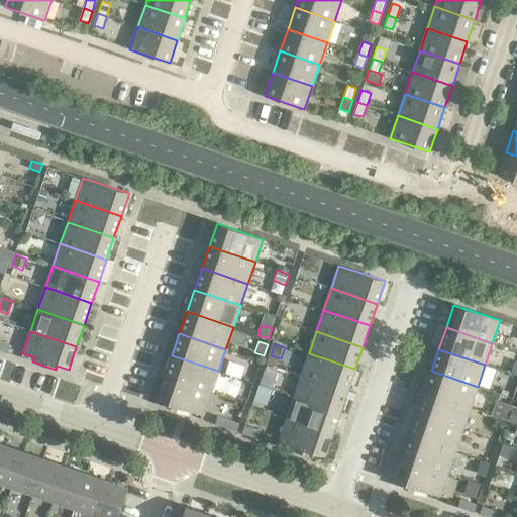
[(354,369),(309,353),(301,375),(347,391),(354,369)]
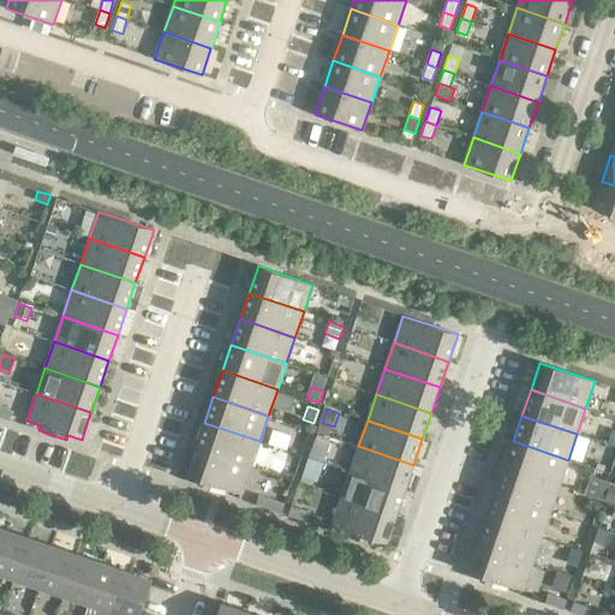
[(260,441),(204,423),(196,448),(250,467),(260,441)]
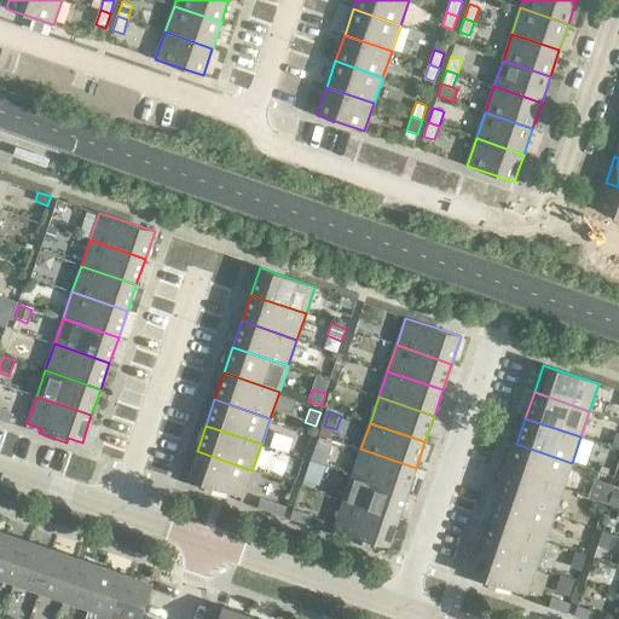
[(618,431),(614,429),(608,446),(618,449),(618,431)]
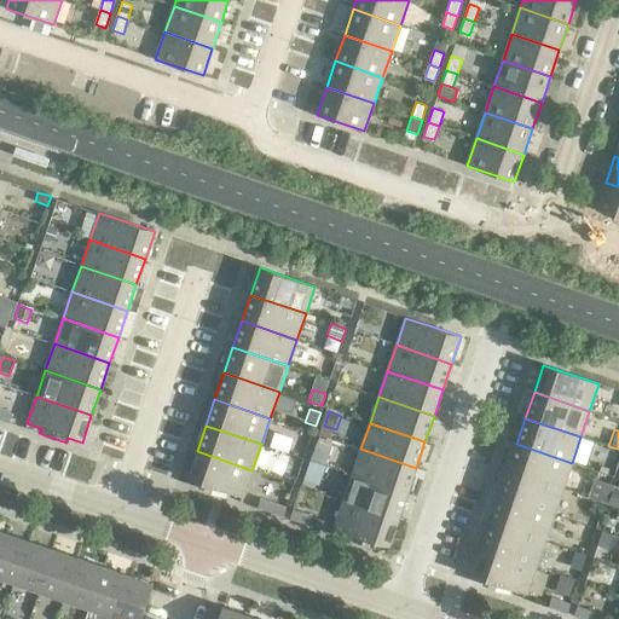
[(316,443),(310,460),(324,464),(330,447),(316,443)]
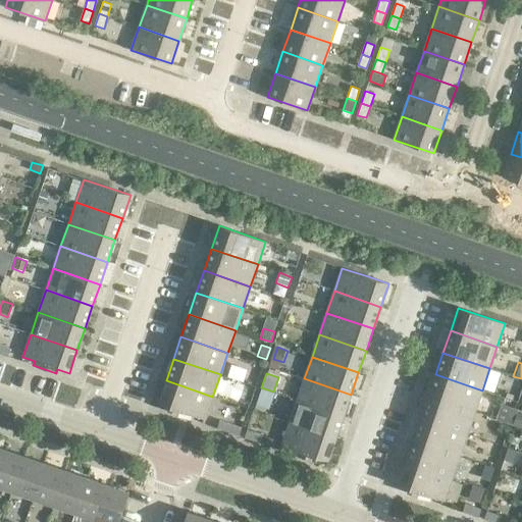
[(482,390),(435,374),(428,397),(474,412),(482,390)]
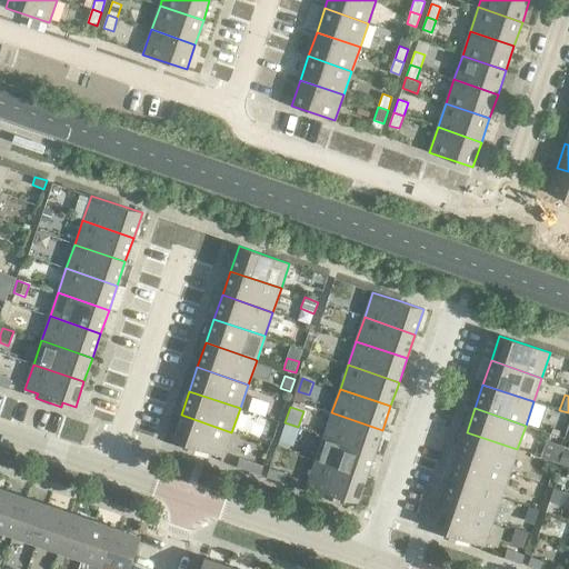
[(382,430),(331,412),(323,437),(373,453),(382,430)]
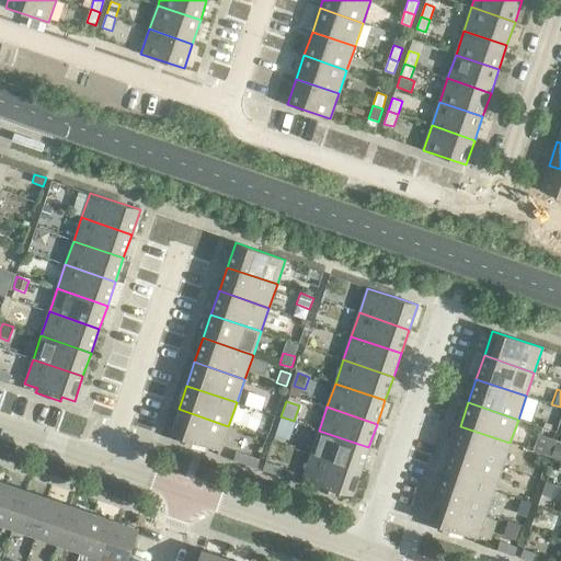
[(228,426),(179,409),(170,434),(182,438),(181,443),(206,450),(207,446),(220,450),(228,426)]
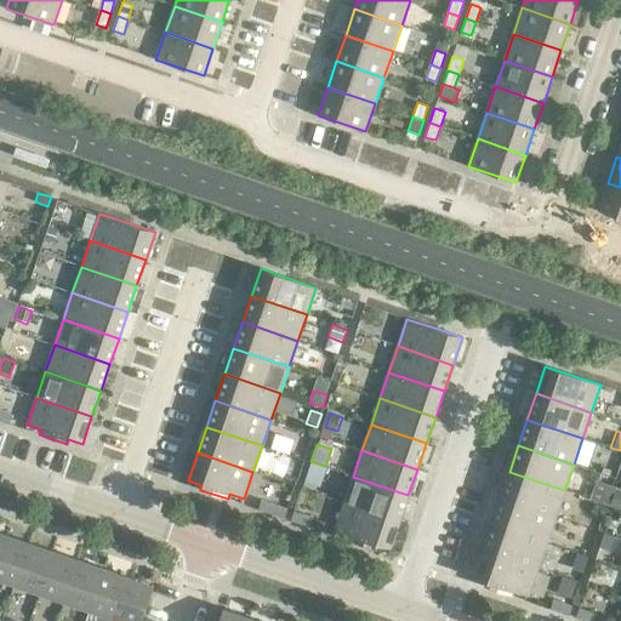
[(312,465),(305,484),(319,490),(326,469),(312,465)]
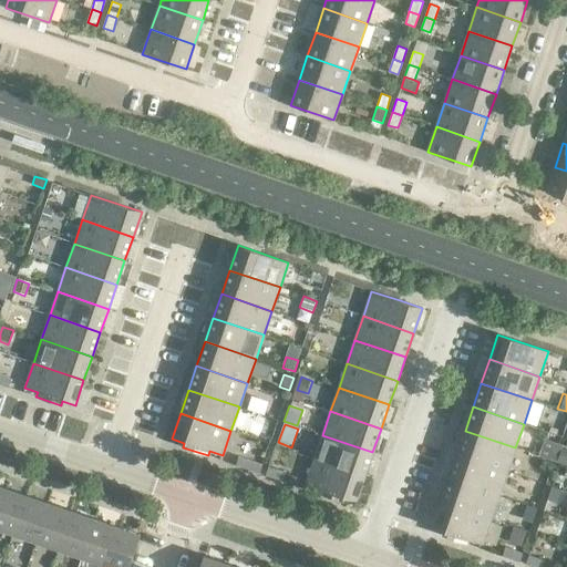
[(515,447),(465,431),(456,454),(507,472),(515,447)]
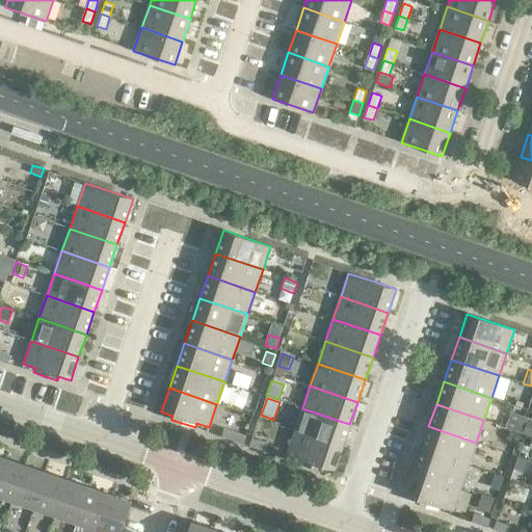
[(349,424),(302,408),(294,430),(342,447),(349,424)]
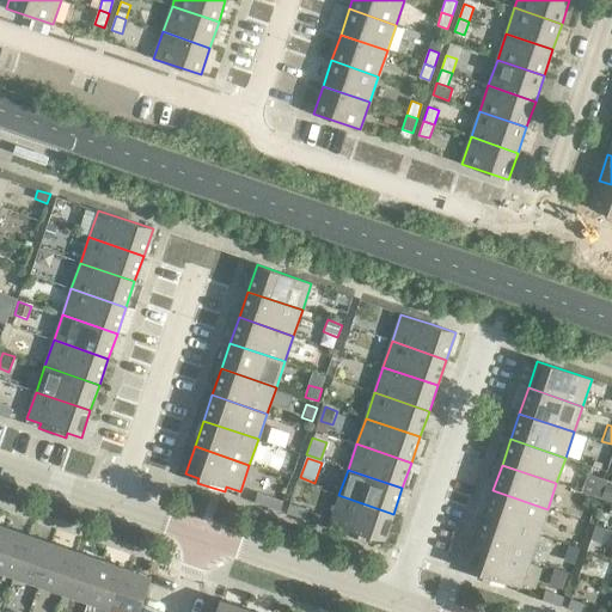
[(548,509),(493,490),(484,516),(539,534),(548,509)]
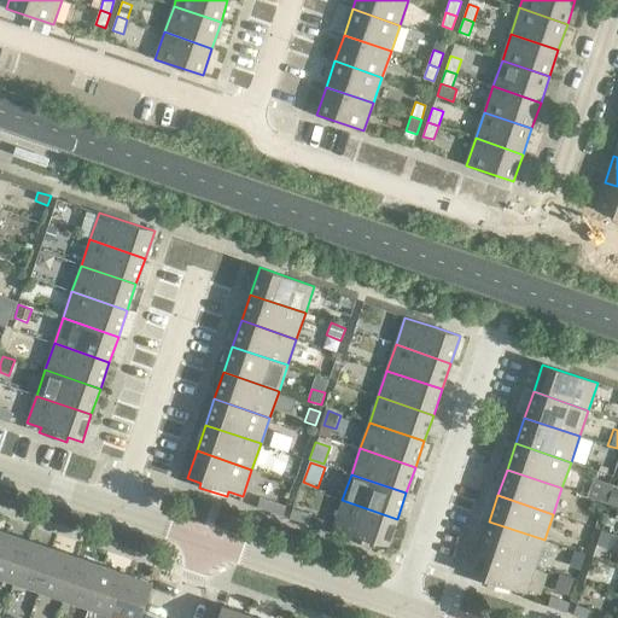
[(267,500),(264,509),(273,513),(277,503),(267,500)]
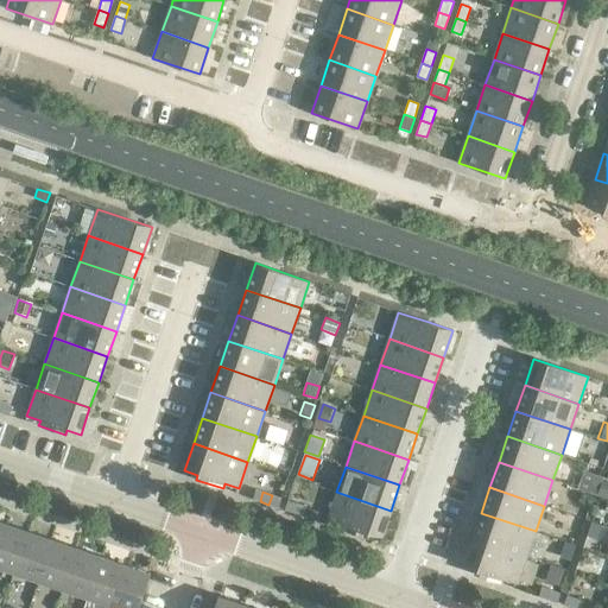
[(391,511),(336,492),(328,519),(341,524),(340,529),(367,537),(368,532),(381,537),(391,511)]
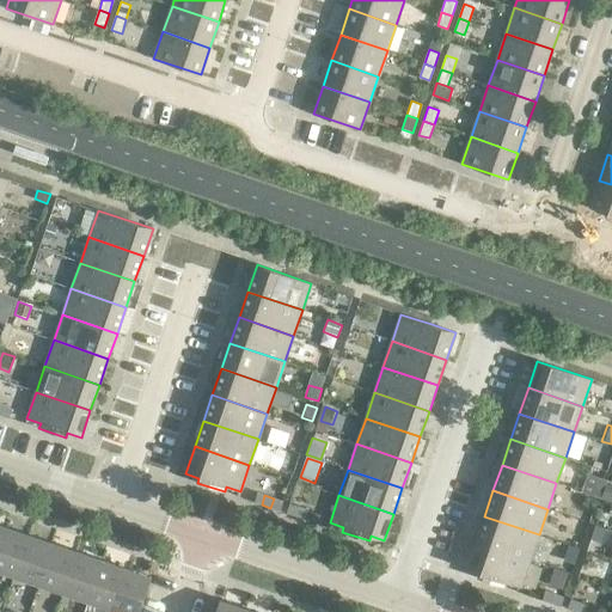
[(283,502),(274,499),(270,508),(280,510),(283,502)]
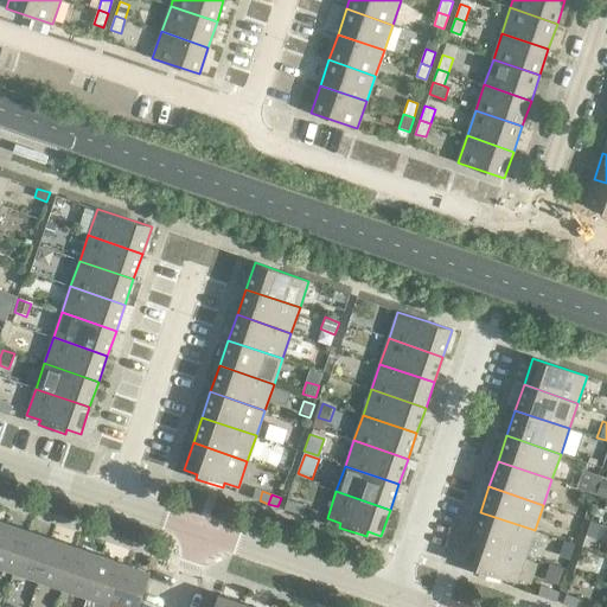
[(296,503),(287,500),(285,509),(293,512),(296,503)]
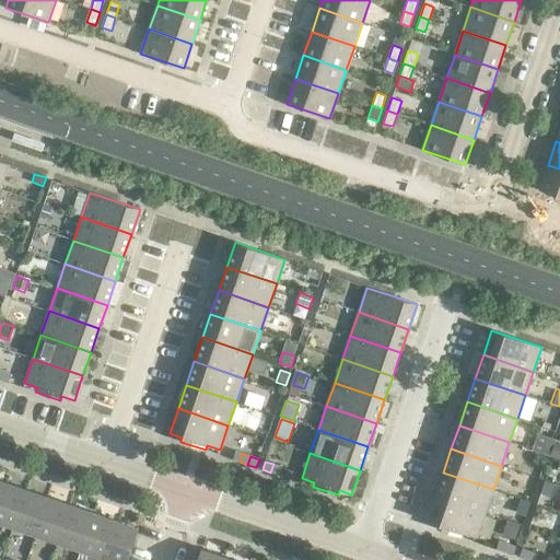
[(281,467),(273,464),(270,473),(279,475),(281,467)]
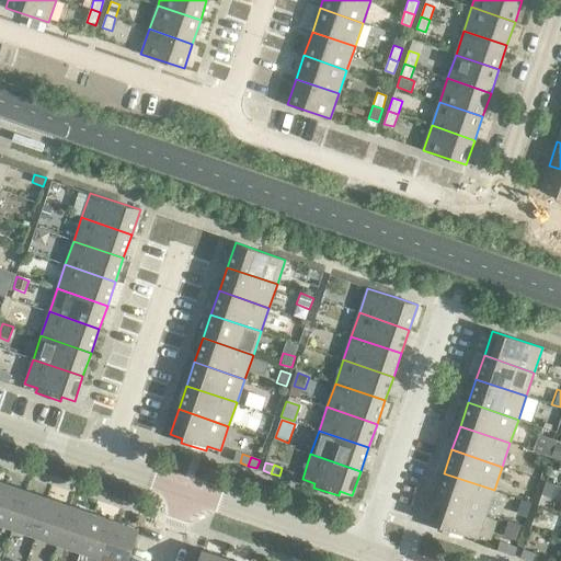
[(494,490),(444,473),(436,496),(485,514),(494,490)]
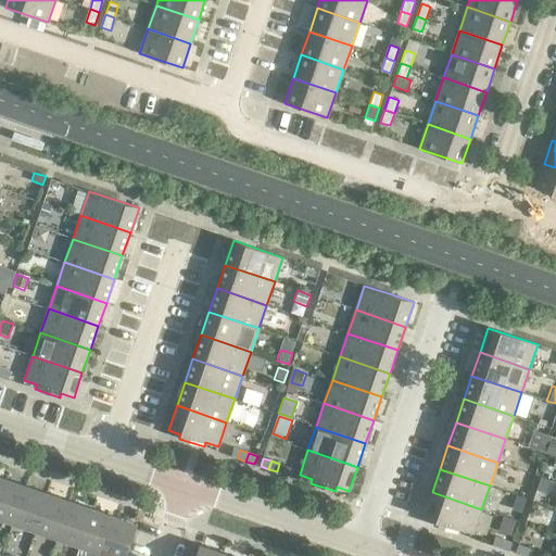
[(25,487),(3,479),(0,487),(0,518),(13,523),(25,487)]
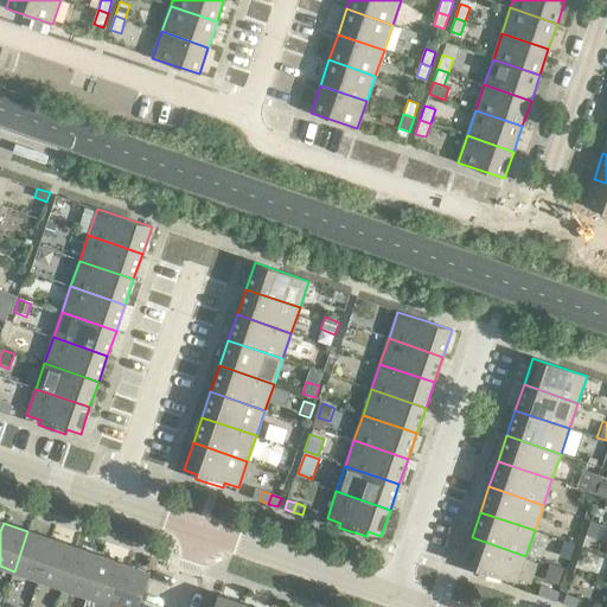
[(592,523),(587,536),(598,540),(602,526),(592,523)]
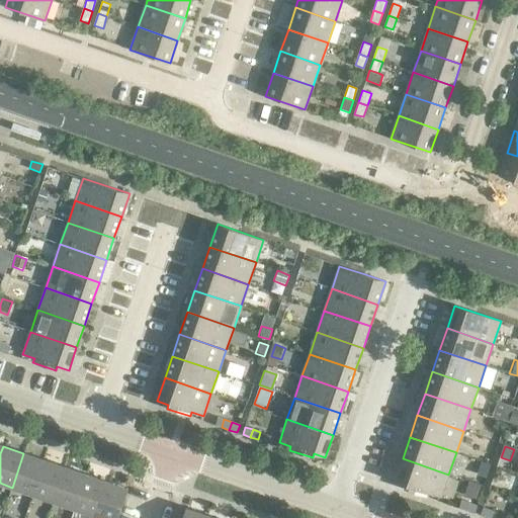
[(45,460),(23,453),(12,488),(32,495),(45,460)]
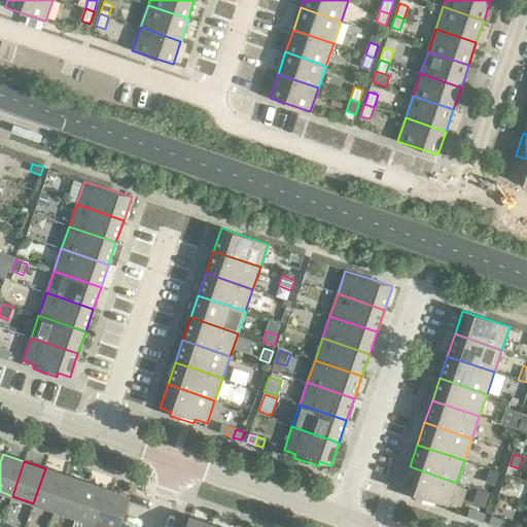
[(456,483),(410,466),(401,490),(413,494),(412,498),(435,506),(436,502),(448,505),(456,483)]
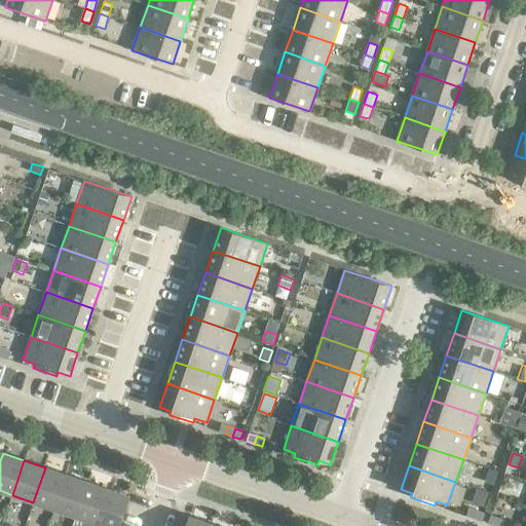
[(66,474),(45,467),(33,502),(53,510),(66,474)]
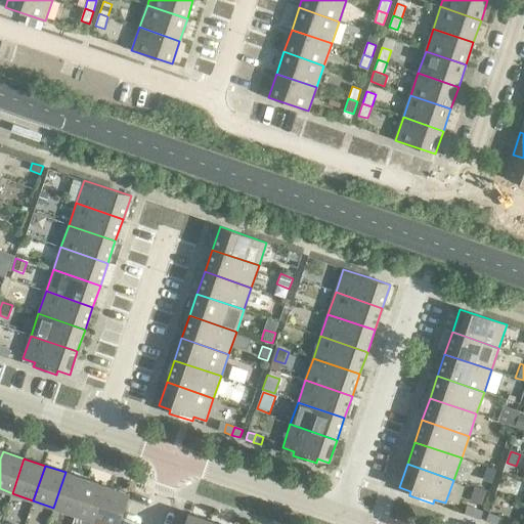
[(486,468),(481,482),(490,485),(495,471),(486,468)]
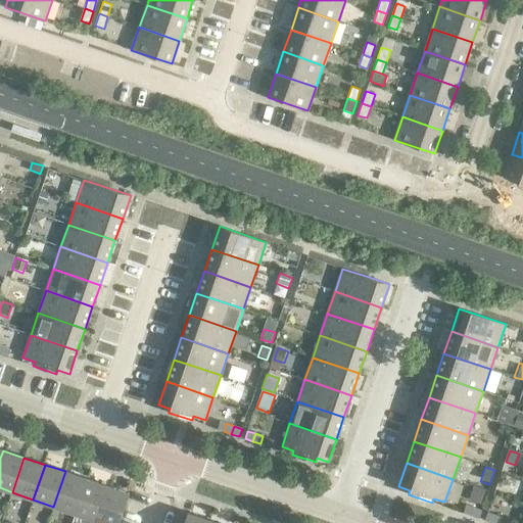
[(87,478),(65,471),(53,507),(75,514),(87,478)]
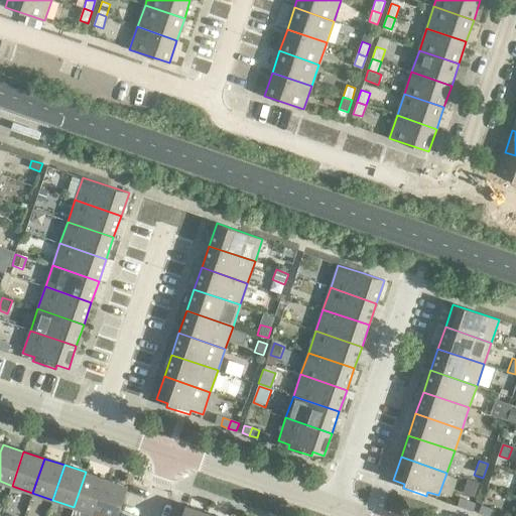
[(106,479),(86,472),(74,507),(94,514),(106,479)]
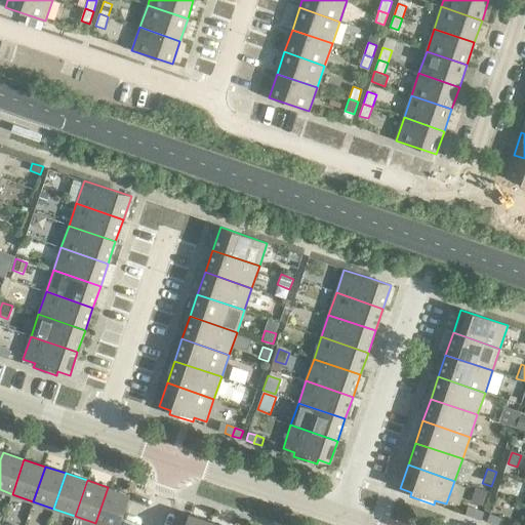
[(119,524),(129,495),(108,487),(95,523),(103,524),(119,524)]
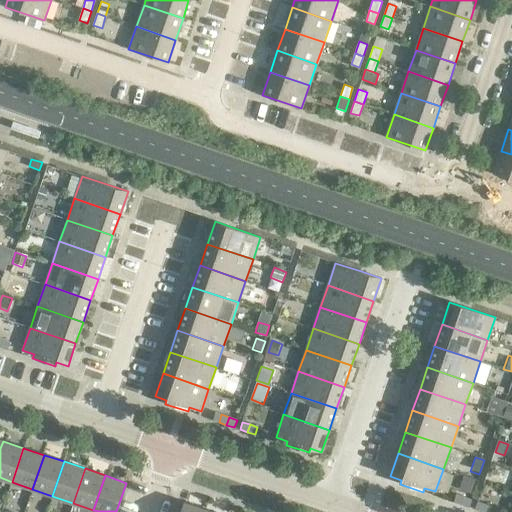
[(462,478),(458,491),(470,495),(474,481),(462,478)]
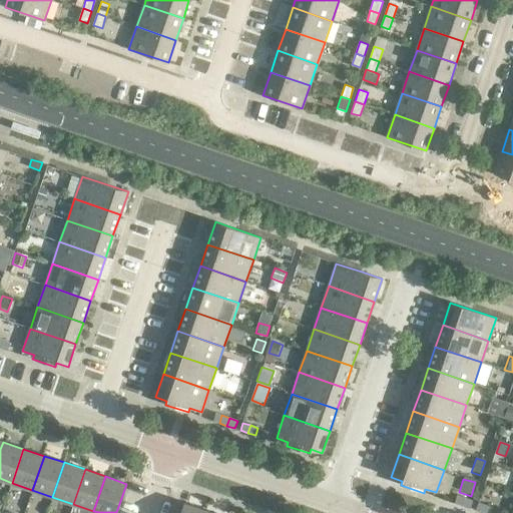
[(457,496),(454,503),(462,506),(465,498),(457,496)]
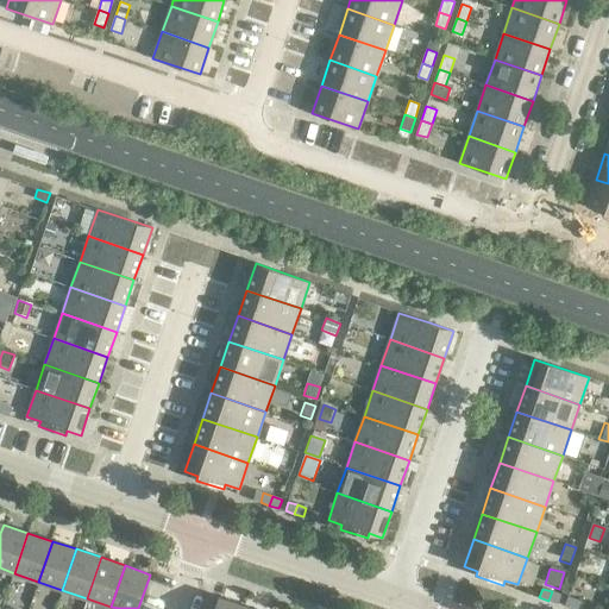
[(560,595),(552,591),(548,601),(558,603),(560,595)]
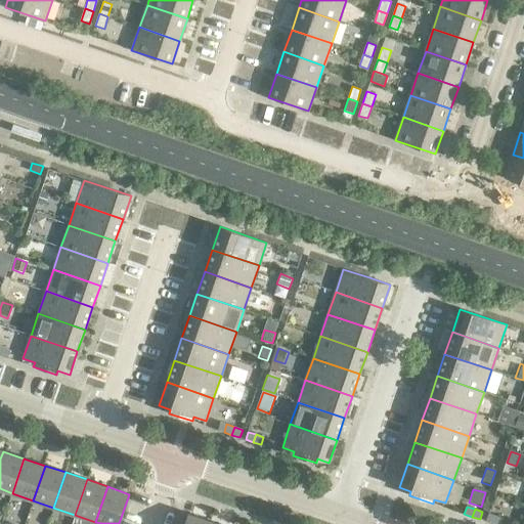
[(209,523),(210,522),(187,514),(184,523),(209,523)]
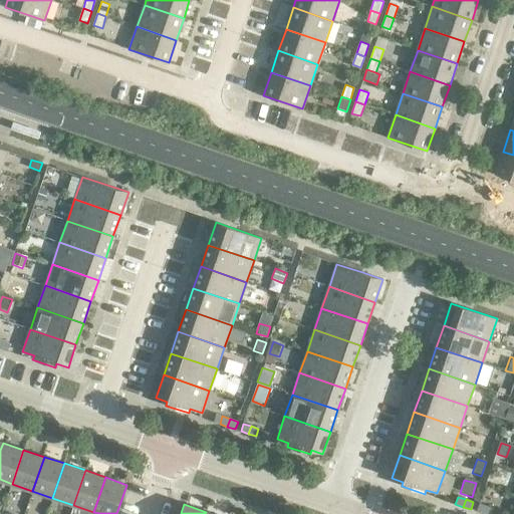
[(487,506),(479,504),(477,511),(484,513),(487,506)]
